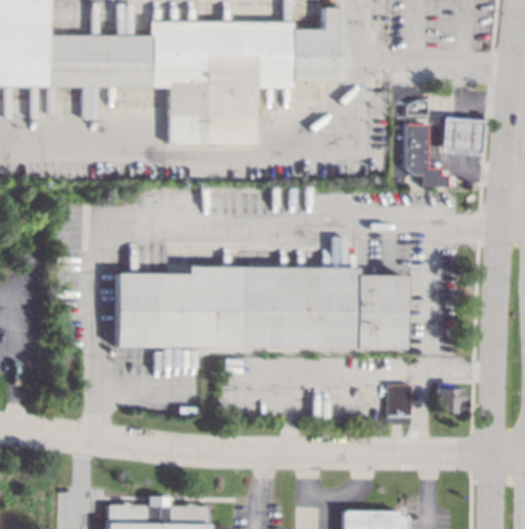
[(51,0),(51,36),(152,36),(152,22),(293,22),(293,30),(324,30),(324,8),(344,8),(343,81),(293,81),(293,88),(259,87),(259,144),(171,143),(172,86),(0,85),(0,0),(51,0)]
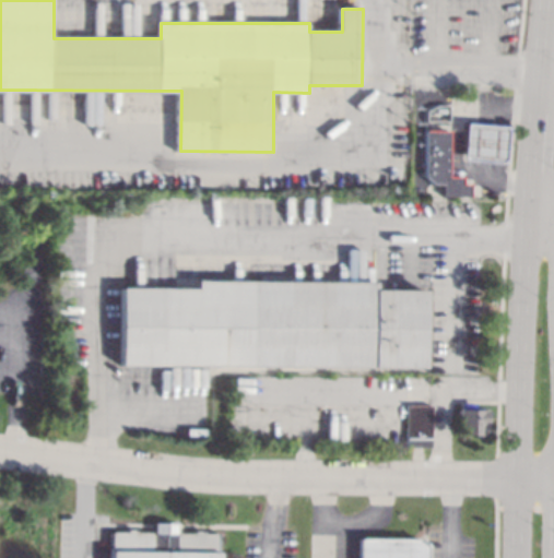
[(428,122),(428,113),(440,106),(450,107),(450,122),(428,122)]
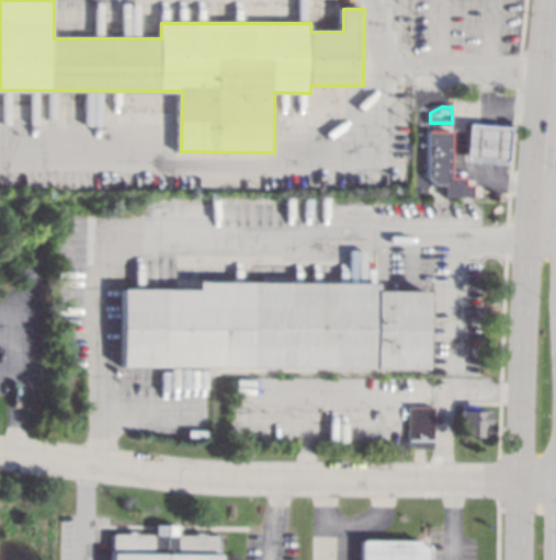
[(468,158),(471,127),(511,130),(509,160),(468,158)]
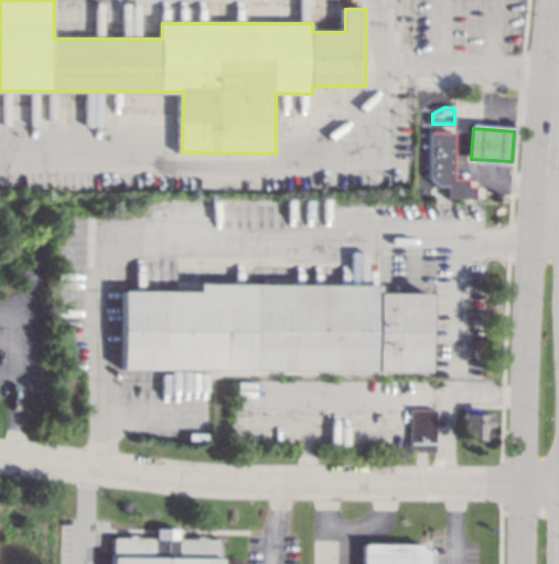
[(455,134),(454,179),(470,179),(470,187),(475,187),(475,198),(450,197),(450,188),(440,188),(432,179),(432,134),(455,134)]
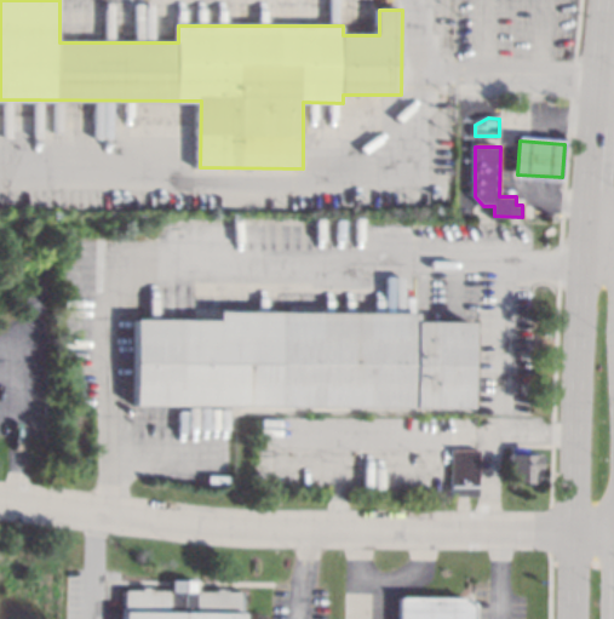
[(419,322),(474,322),(472,408),(137,406),(138,320),(219,321),(219,311),(419,313),(419,322)]
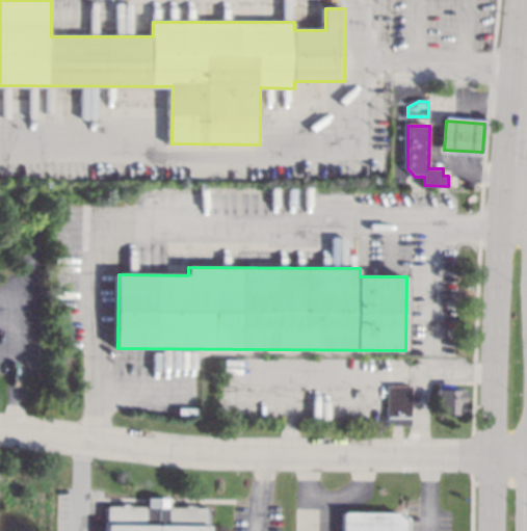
[(414,426),(390,426),(390,386),(415,386),(414,426)]
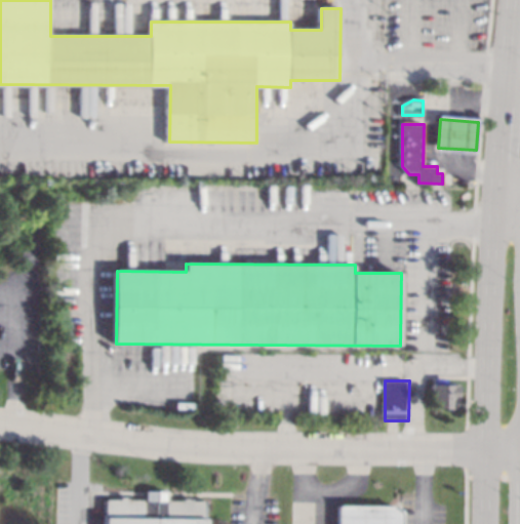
[(451,385),(460,385),(460,409),(434,409),(434,386),(438,383),(449,383),(451,385)]
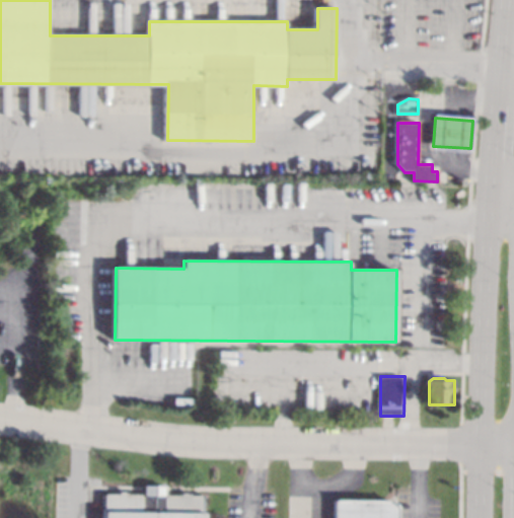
[(166,495),(184,495),(184,492),(192,493),(192,495),(206,495),(205,517),(104,517),(105,494),(121,494),(121,492),(129,492),(129,494),(146,494),(146,486),(167,486),(166,495)]
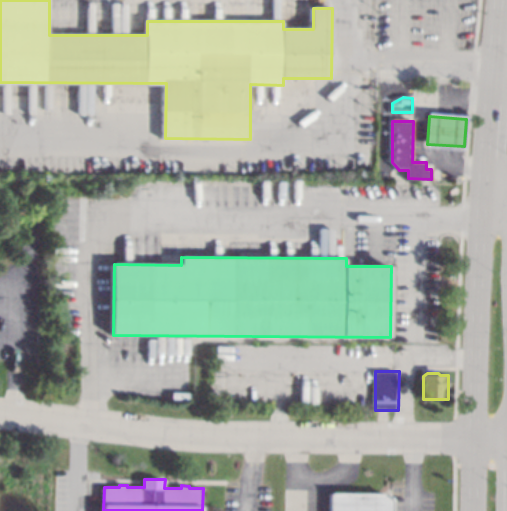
[(394,502),(394,510),(332,510),(332,494),(385,494),(394,502)]
